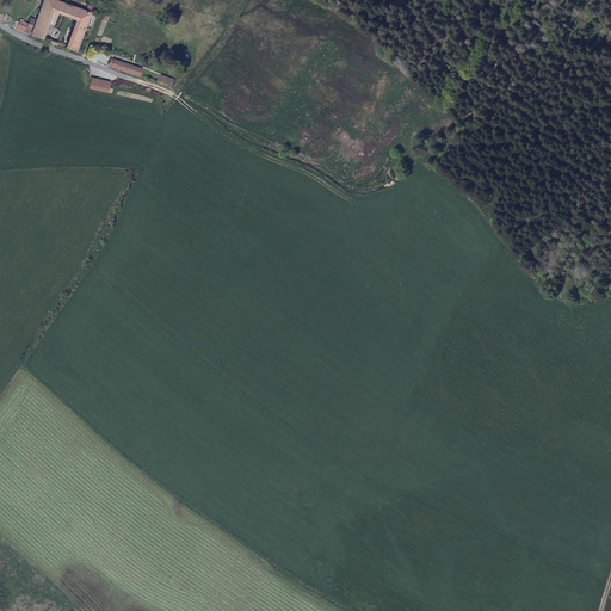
[(31,35),(31,36),(39,38),(50,8),(76,18),(67,48),(76,51),(90,13),(68,5),(54,0),(43,0),(34,28),(31,35)]
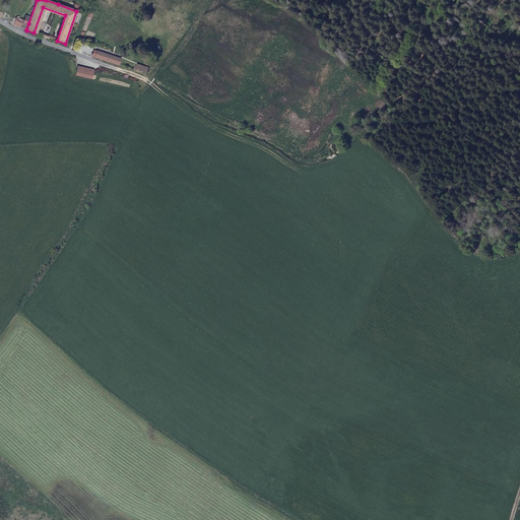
[(18,26),(26,29),(28,23),(20,20),(18,26)]
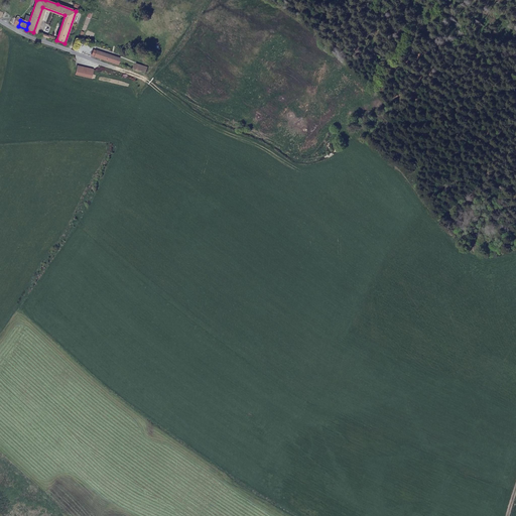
[(93,56),(118,65),(120,57),(95,50),(93,56)]
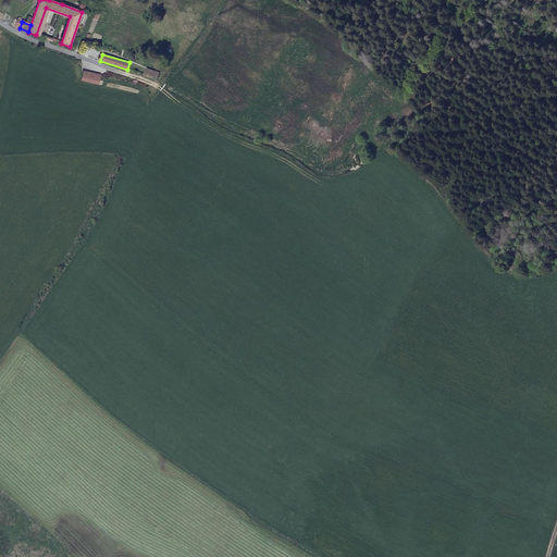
[(145,73),(157,77),(159,71),(146,67),(145,73)]
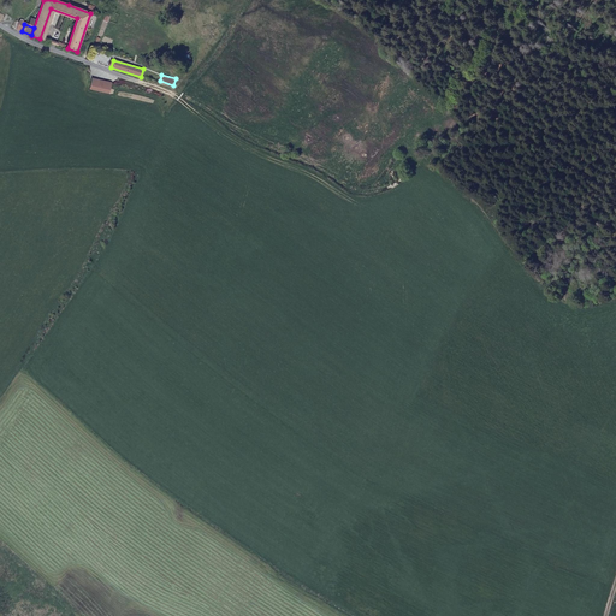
[(108,94),(111,83),(92,80),(89,89),(108,94)]
